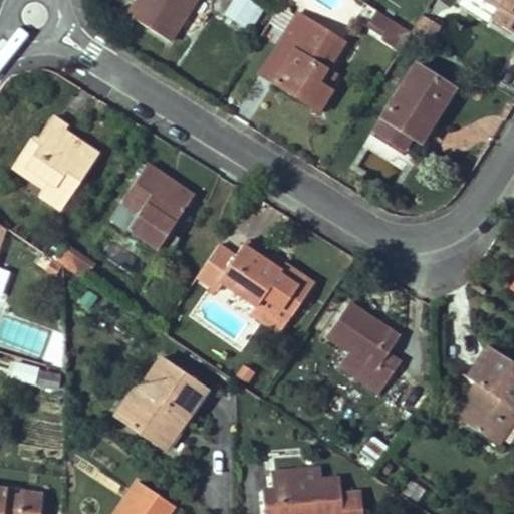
[(138,0),(129,15),(170,42),(196,0),(138,0)]
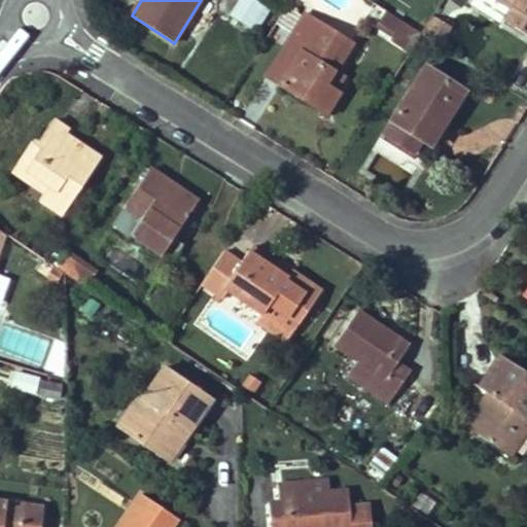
[(255,0),(240,0),(231,15),(250,29),(265,6),(255,0)]
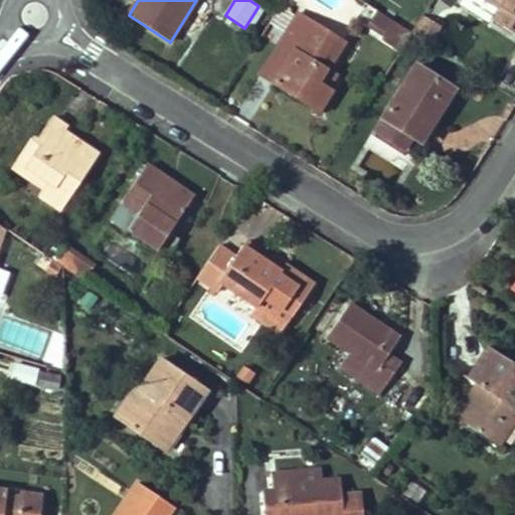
[(514,0),(489,0),(501,7),(493,20),(514,34),(514,0)]
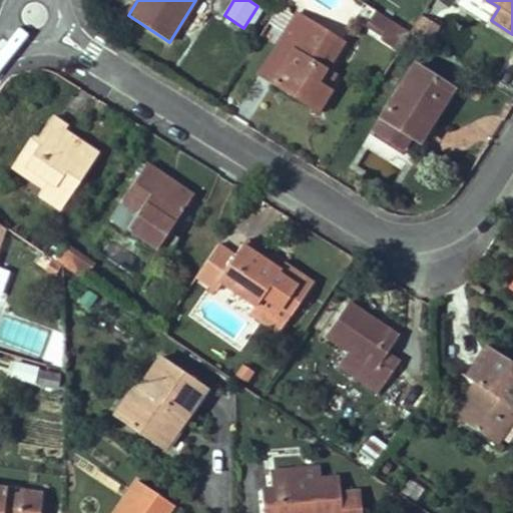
[(264,10),(258,6),(243,28),(248,31),(264,10)]
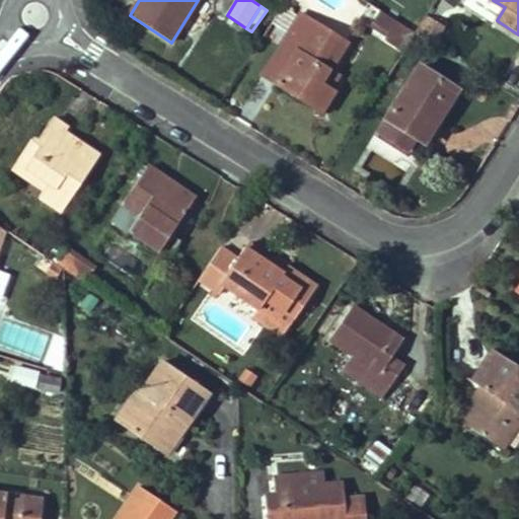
[(289,34),(300,18),(283,7),(281,10),(273,23),(289,34)]
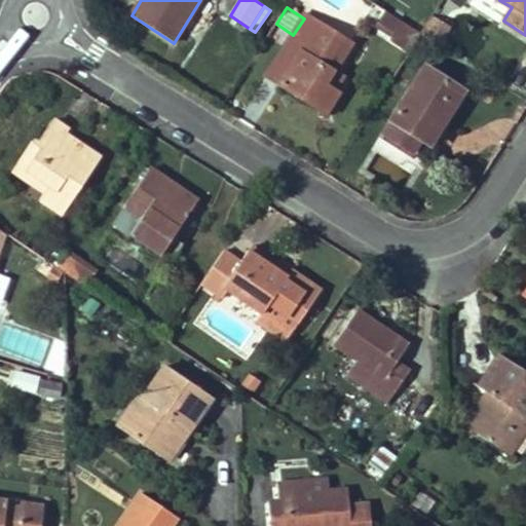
[(387,41),(401,22),(383,10),(371,31),(387,41)]
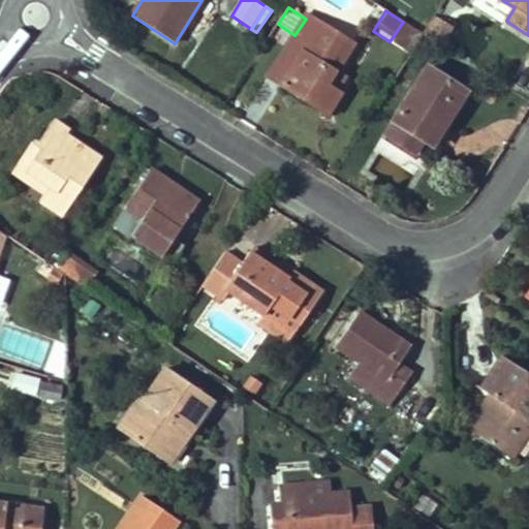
[(302,54),(280,85),(328,115),(341,95),(337,92),(328,86),(337,72),(354,45),(308,16),(306,19),(294,35),(288,44),(302,54)]
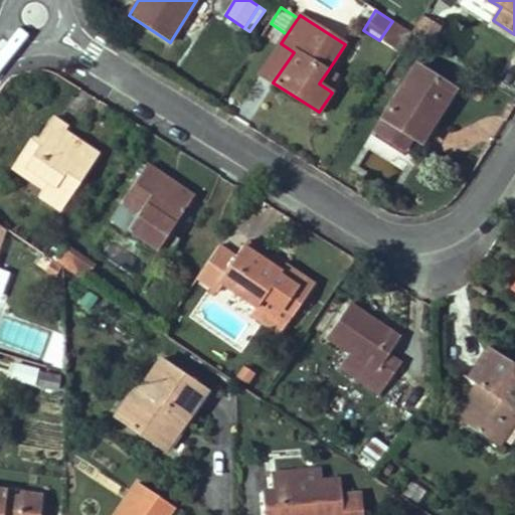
[(400,54),(412,34),(392,21),(379,40),(400,54)]
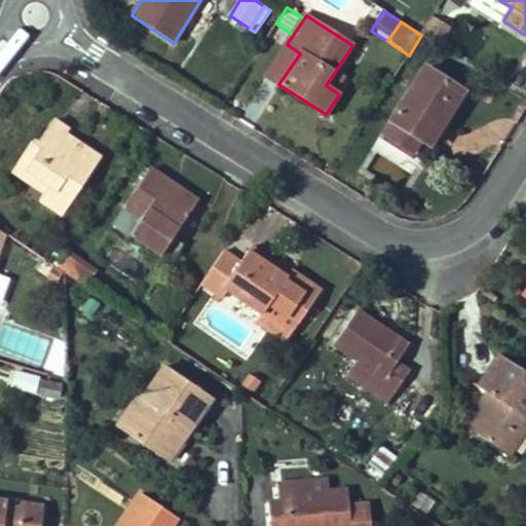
[(436,22),(428,32),(441,40),(449,30),(436,22)]
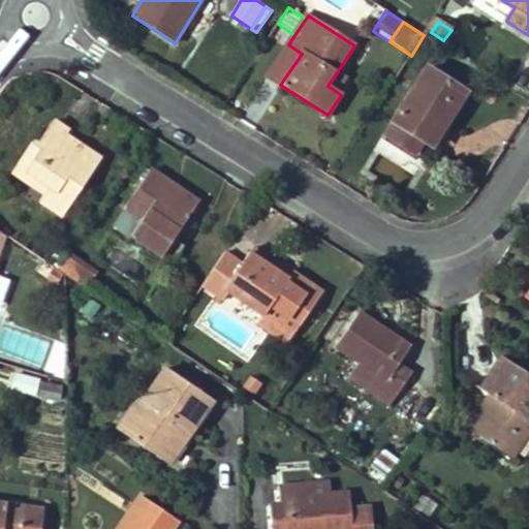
[(288,44),(268,78),(280,85),(302,54),(288,44)]
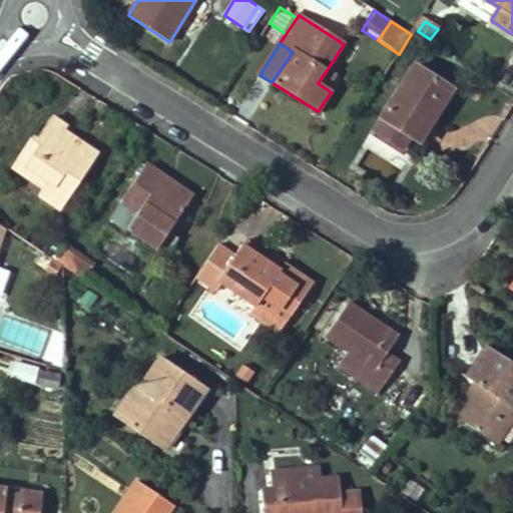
[(451,89),(415,66),(382,116),(414,137),(426,117),(431,120),(451,89)]
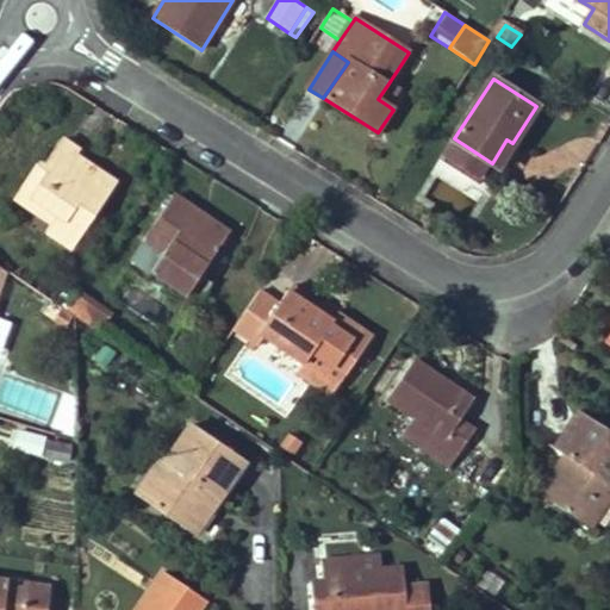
[(399,91),(388,83),(378,99),(388,106),(399,91)]
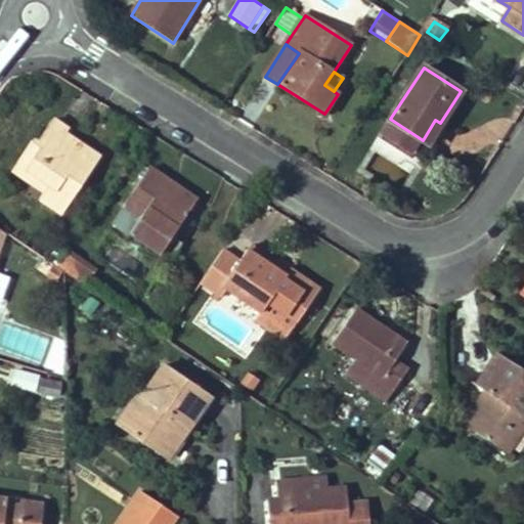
[(40,197),(62,212),(94,165),(76,153),(82,143),(66,133),(69,128),(53,118),(38,141),(34,139),(18,160),(50,182),(45,189),(40,197)]
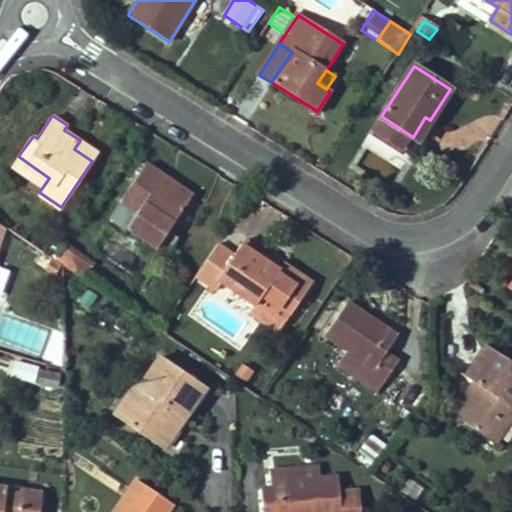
[(417,148),(421,141),(413,137),(381,116),(368,135),(404,156),(411,144),(417,148)]
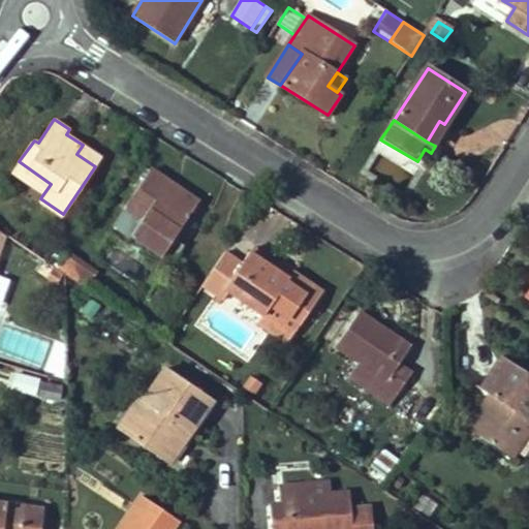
[(439,121),(427,142),(435,146),(447,126),(444,124),(439,121)]
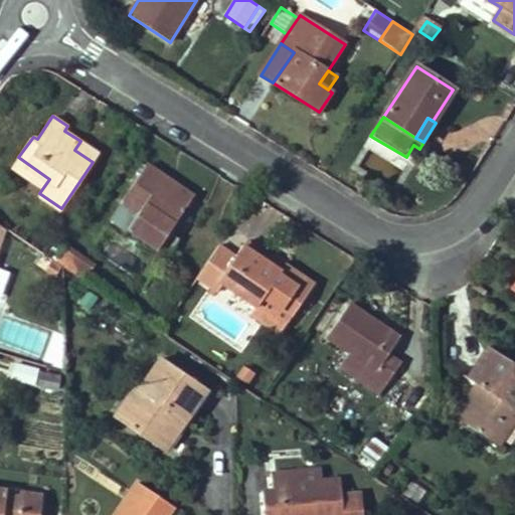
[(93,162),(99,153),(80,141),(74,150),(93,162)]
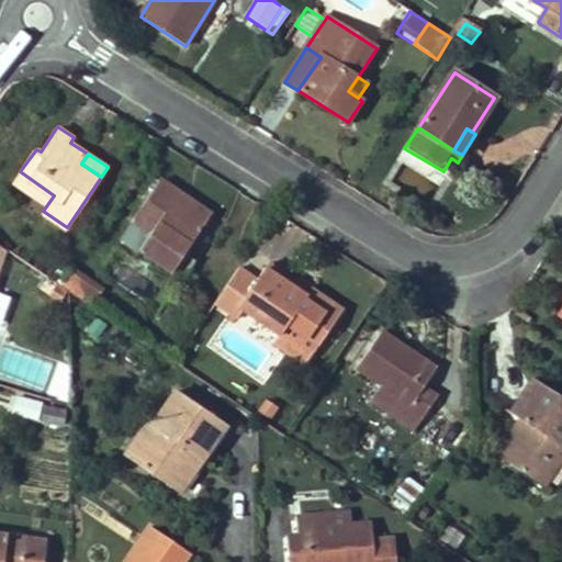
[(54,195),(20,171),(14,180),(48,203),(54,195)]
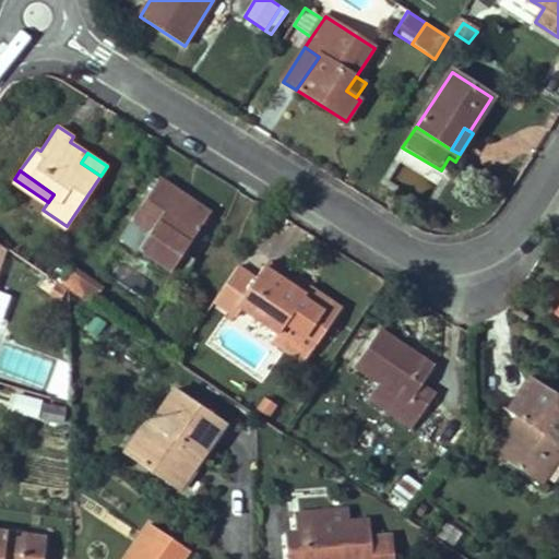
[(162,239),(150,257),(181,278),(194,260),(185,253),(206,222),(173,199),(177,191),(159,180),(132,219),(152,233),(162,239)]
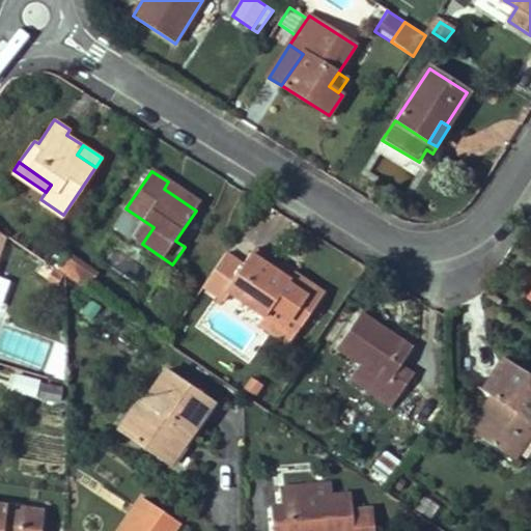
[(164,189),(196,211),(201,203),(168,182),(164,189)]
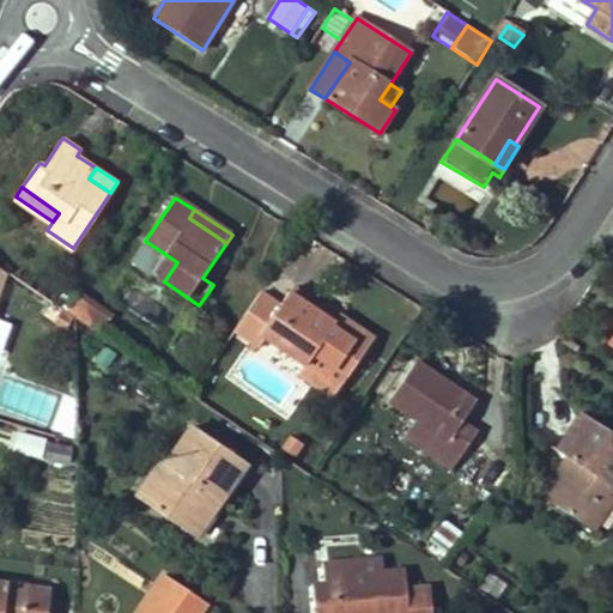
[(177,262),(167,255),(145,241),(132,259),(164,281),(177,262)]
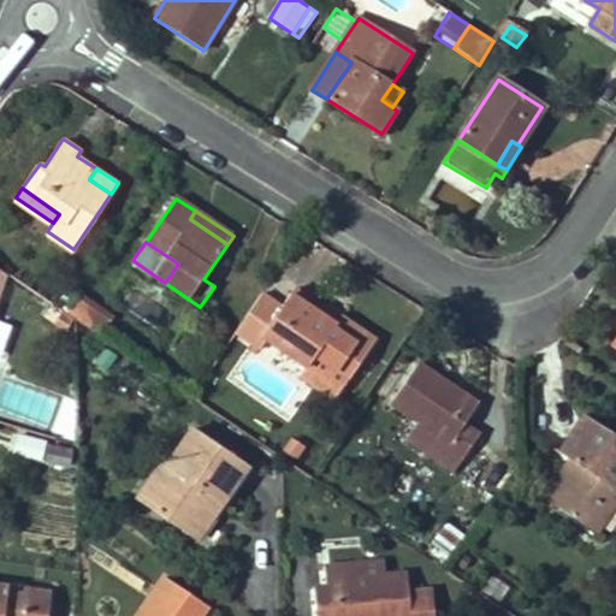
[(283,308),(262,294),(235,335),(260,353),(267,342),(308,369),(311,367),(317,359),(348,380),(375,342),(342,318),(338,321),(295,291),(283,308)]
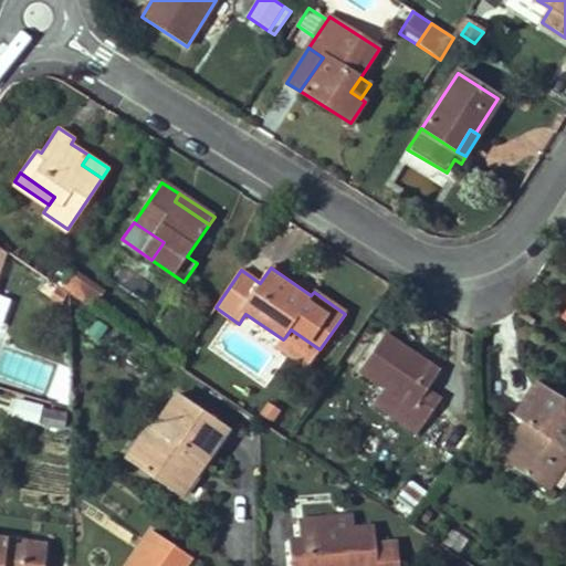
[(71,274),(61,289),(82,302),(91,289),(71,274)]
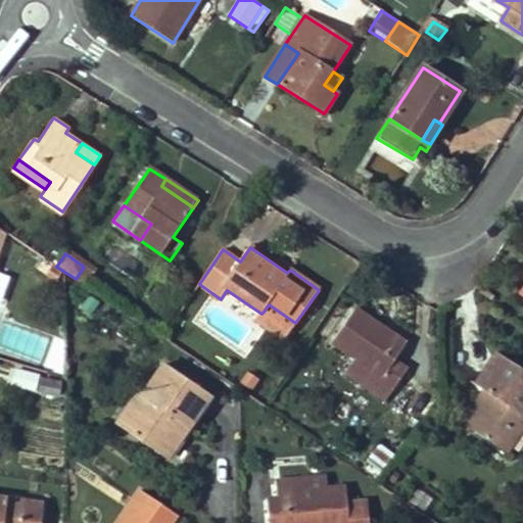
[(84,267),(76,279),(84,285),(93,273),(84,267)]
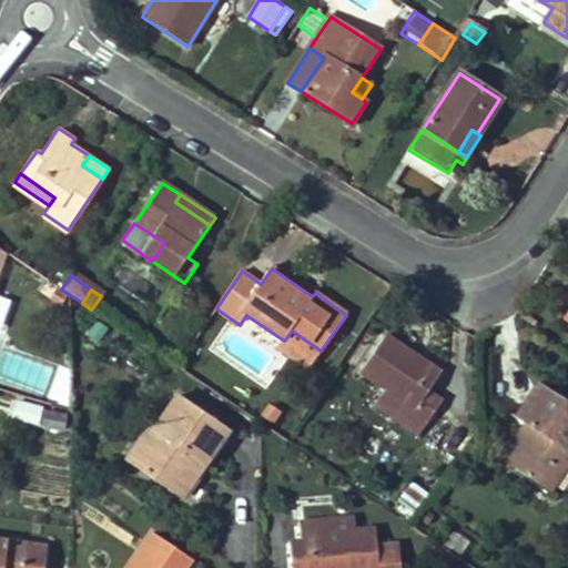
[(286,338),(315,358),(321,351),(292,331),(286,338)]
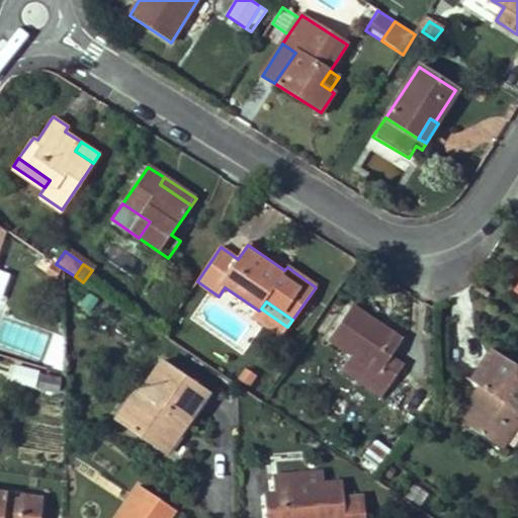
[(402,341),(352,307),(329,341),(352,356),(347,363),(374,381),(372,382),(385,391),(404,365),(391,356),(402,341)]
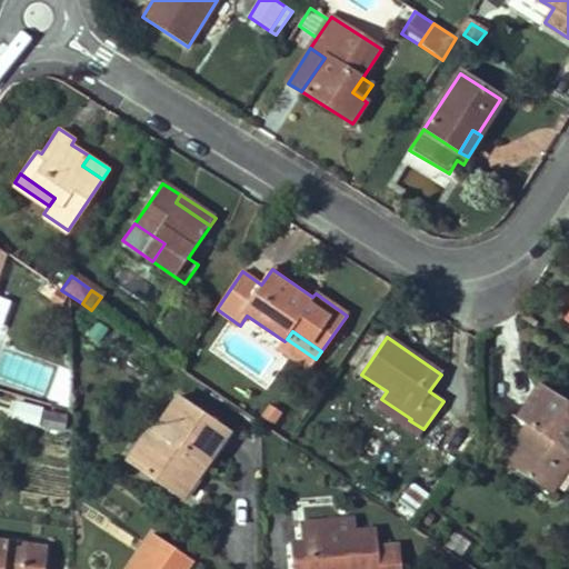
[(502,460),(550,492),(568,463),(568,403),(539,385),(517,418),(526,423),(502,460)]
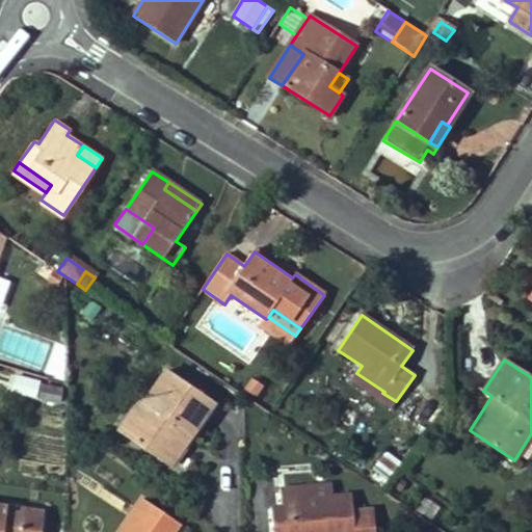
[(151,407),(130,439),(168,466),(214,402),(169,371),(147,403),(151,407)]
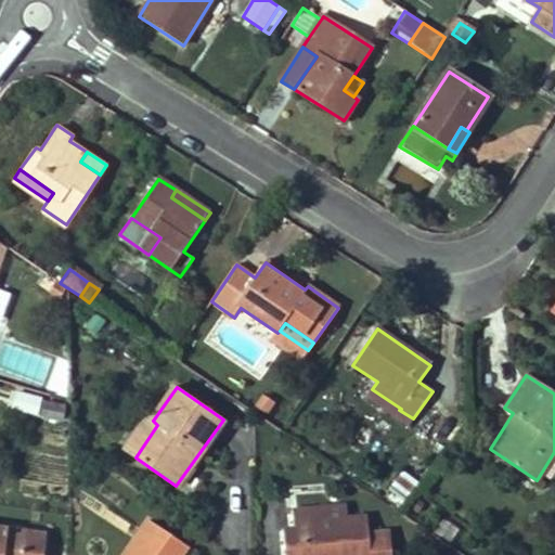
[(8,409),(37,415),(41,397),(12,389),(8,409)]
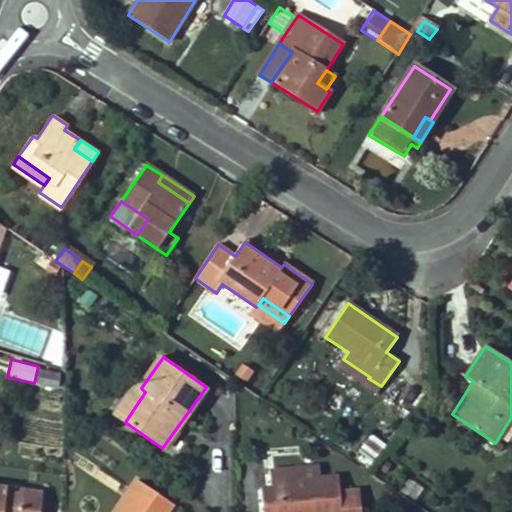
[(41,369),(38,379),(54,384),(57,374),(41,369)]
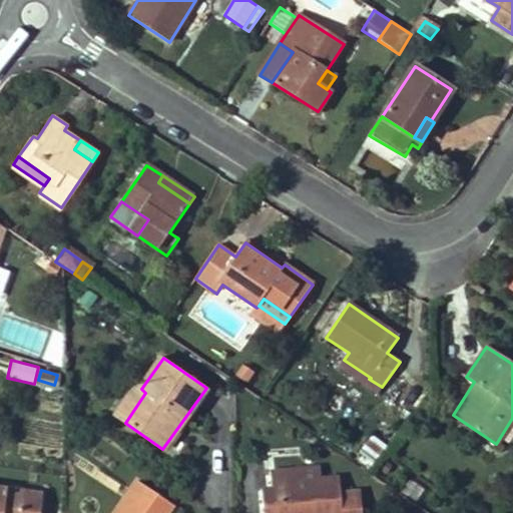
[(145,393),(141,389),(137,387),(116,416),(125,423),(145,393)]
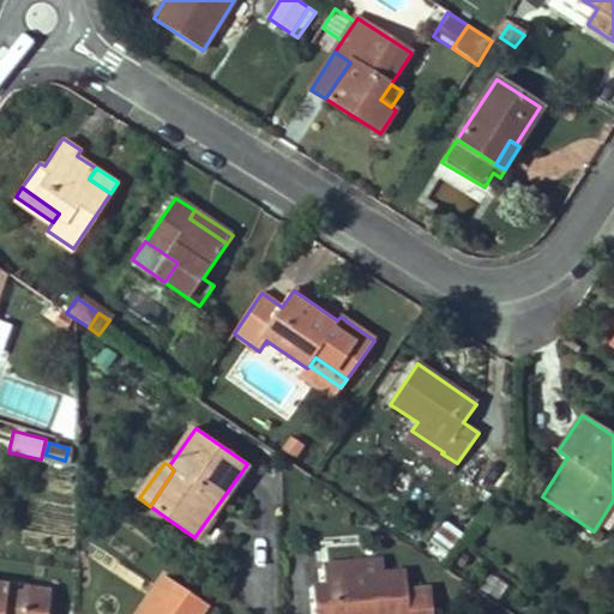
[(433,540),(451,552),(463,533),(445,521),(433,540)]
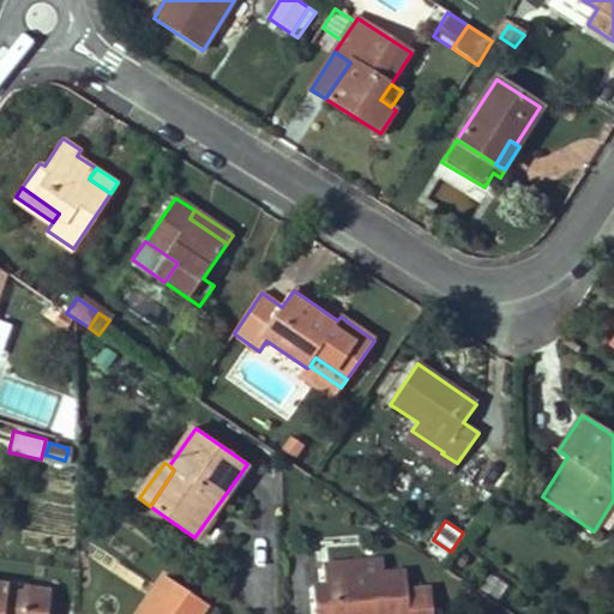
[(433,613),(431,588),(405,590),(405,573),(383,575),(381,559),(324,564),(326,584),(313,585),(314,613),(433,613)]
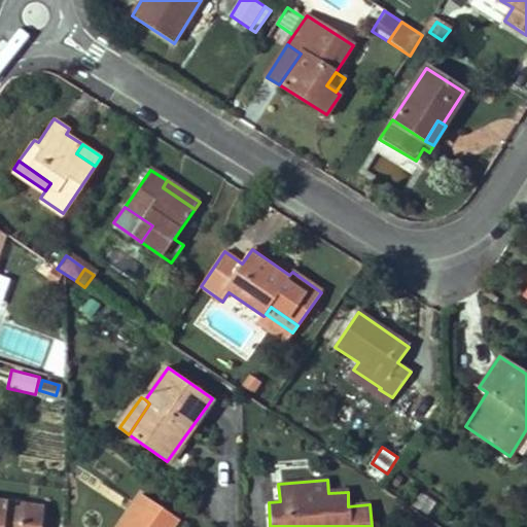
[(172,526),(178,519),(141,494),(117,526),(172,526)]
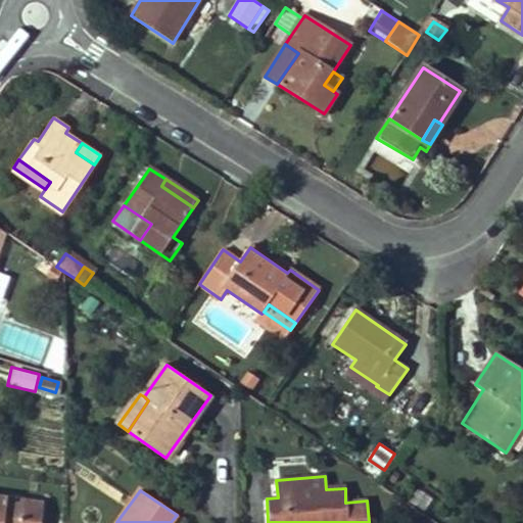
[(0,522),(40,522),(43,504),(0,496),(0,522)]
